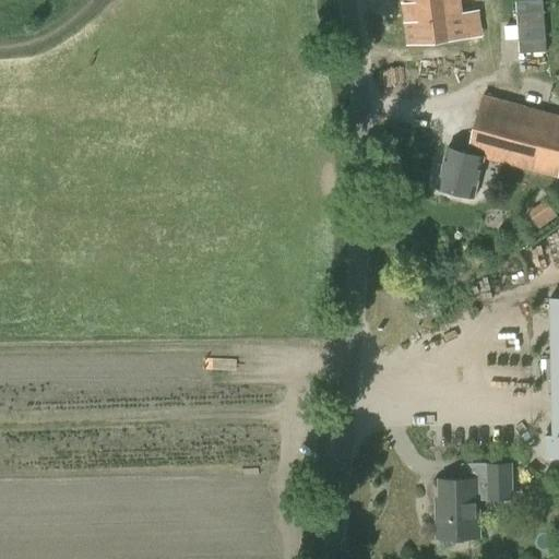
[(403,0),(409,45),(482,36),(478,10),(463,11),(461,0),(403,0)]
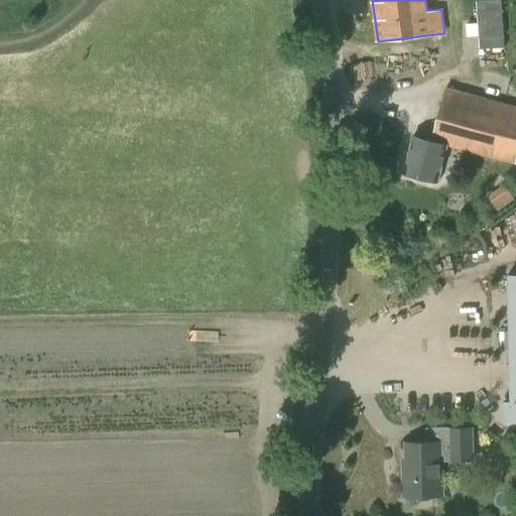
[(504,47),(501,0),(485,0),(476,1),(480,49),(504,47)]
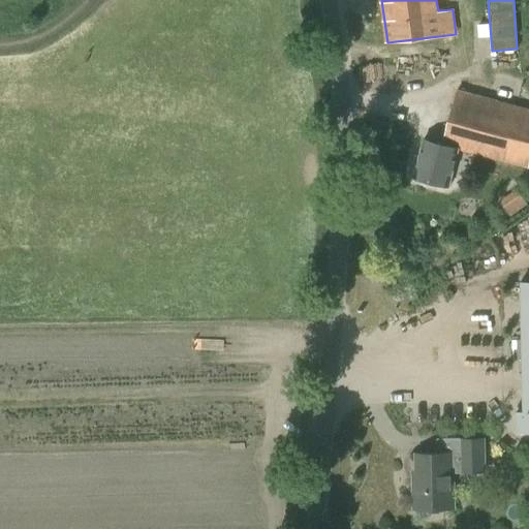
[(424,141),(415,177),(448,185),(458,148),(528,169),(528,163),(528,109),(457,90),(441,145),(424,141)]
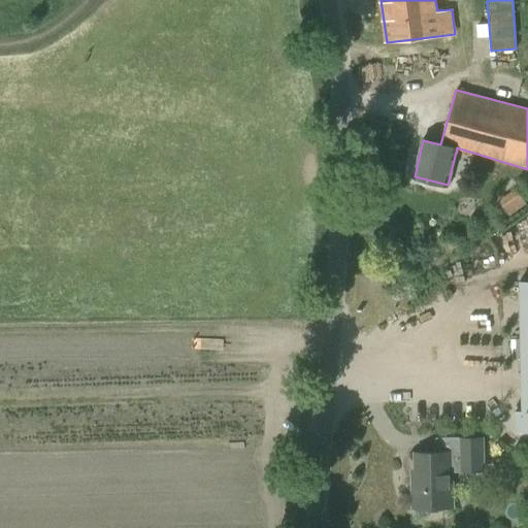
[(513,213),(527,203),(527,198),(520,187),(502,198),(513,213)]
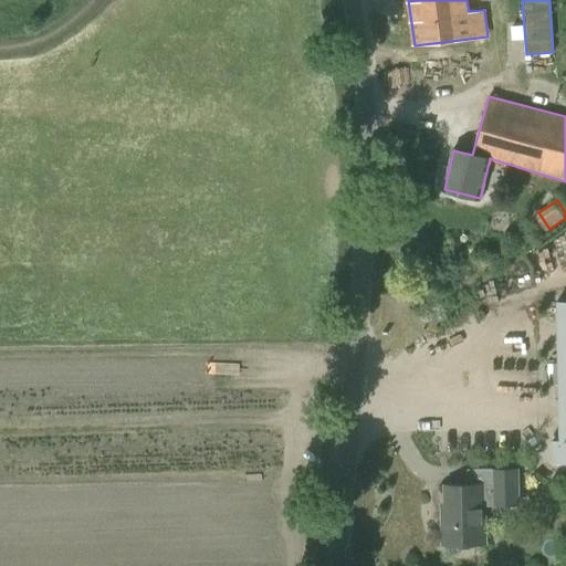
[(565,301),(557,302),(559,429),(559,441),(552,441),(552,463),(565,462),(565,301)]
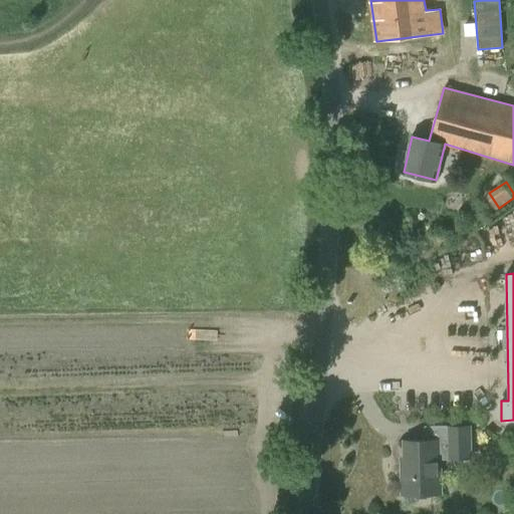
[(468,427),(449,427),(449,441),(405,441),(406,474),(402,474),(403,495),(440,494),(439,459),(469,458),(468,427)]
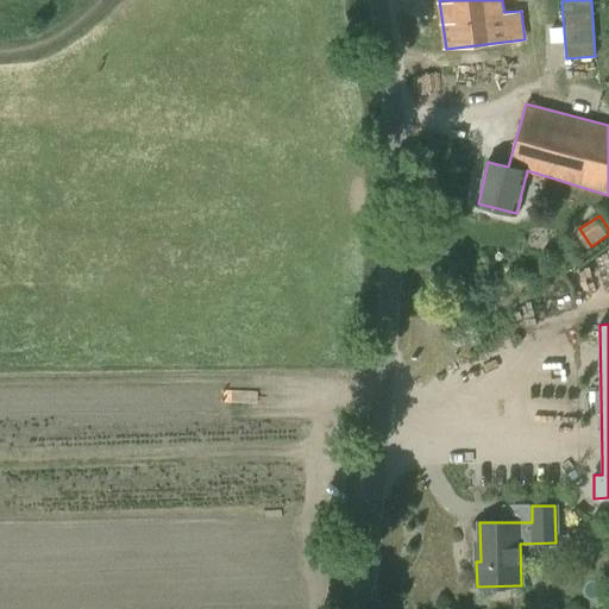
All buildings are outlined.
